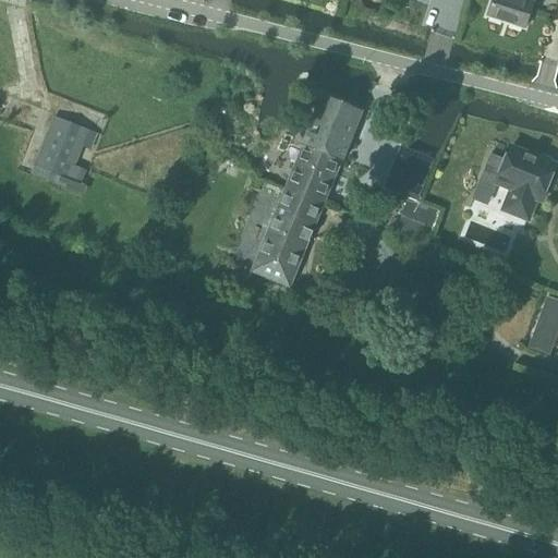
[(494,0),(488,16),(524,28),(534,0),(494,0)]
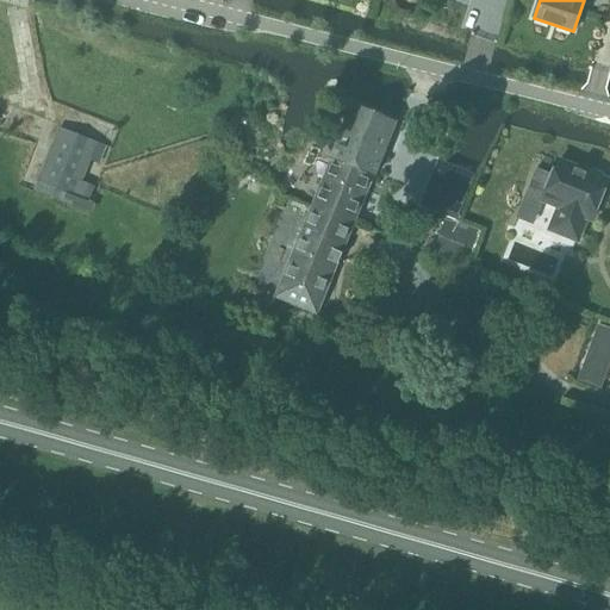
[(275,297),(317,315),(374,175),(375,176),(397,124),(353,106),(335,150),(328,147),(322,159),(330,163),(275,297)]
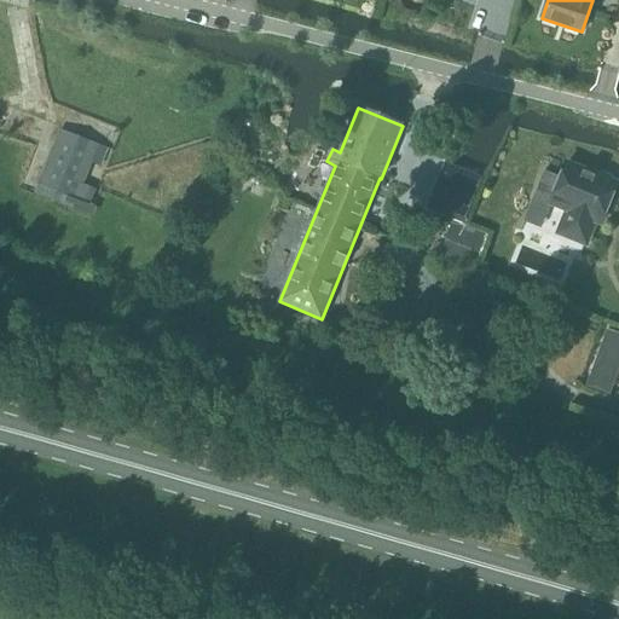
[(62,129),(39,185),(90,204),(96,189),(82,184),(92,162),(100,166),(108,149),(98,145),(62,129)]
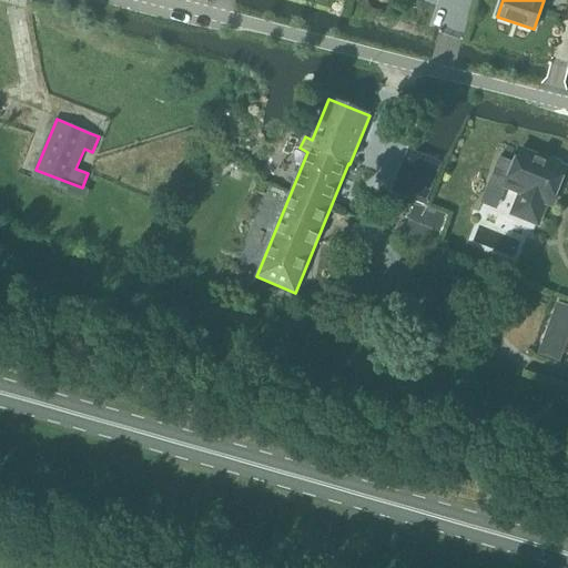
[(503,198),(507,186),(526,194),(518,212),(539,221),(547,202),(553,204),(567,170),(519,151),(515,163),(500,156),(486,191),(503,198)]
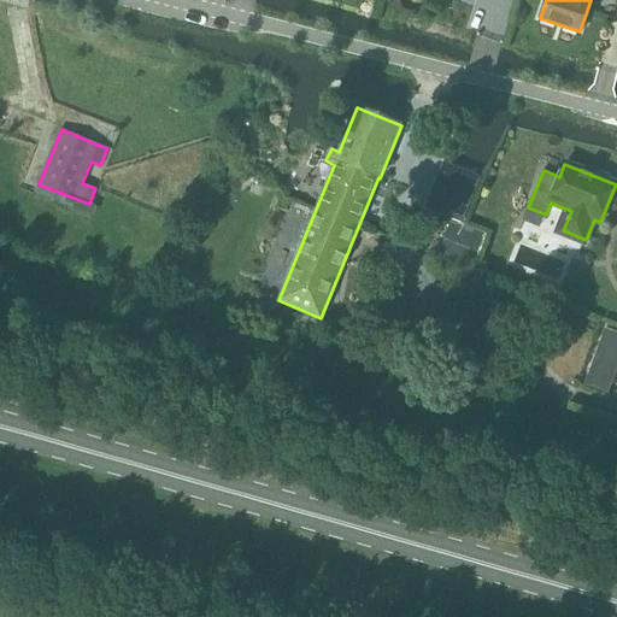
[(453,219),(436,259),(471,272),(487,234),(453,219)]
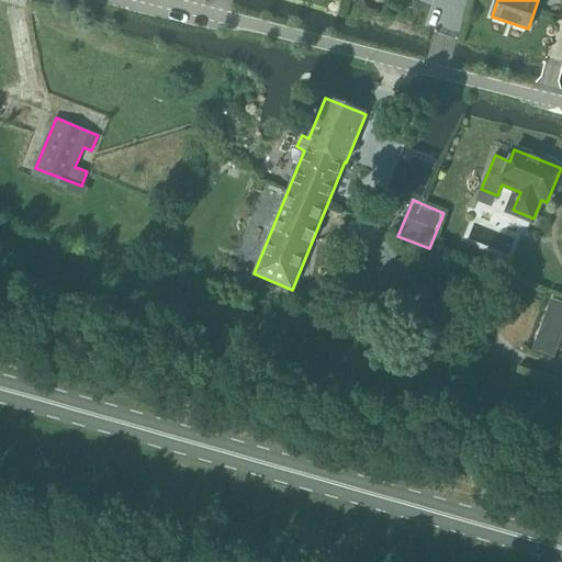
[(380,300),(373,315),(385,321),(392,305),(380,300)]
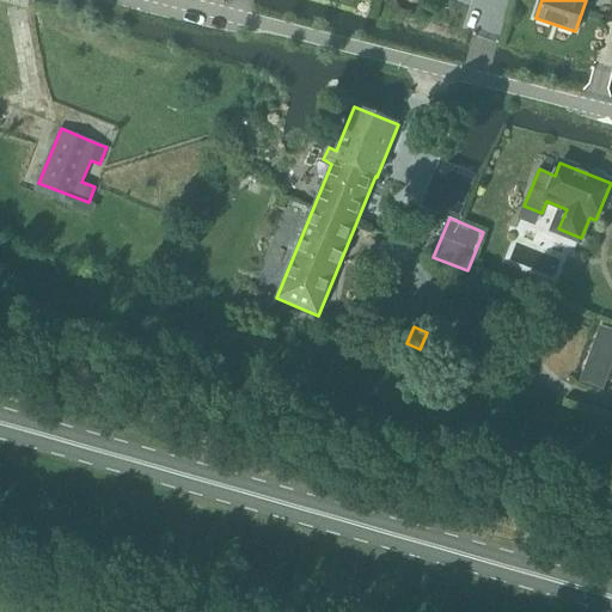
[(585,371),(580,381),(604,391),(609,379),(585,371)]
